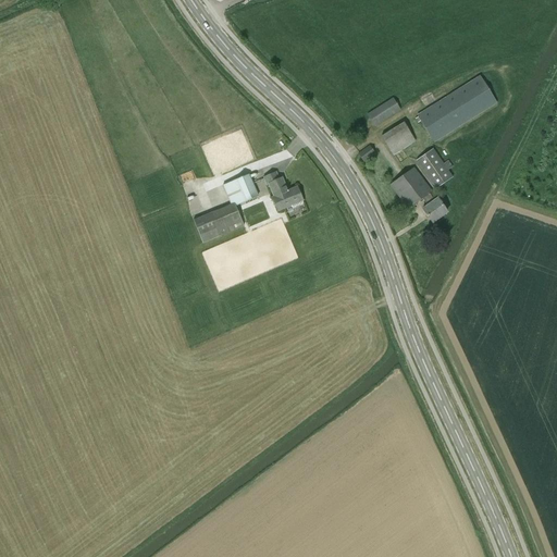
[(496,102),(480,77),(417,116),(418,118),(415,119),(418,123),(420,121),(433,143),(496,102)]
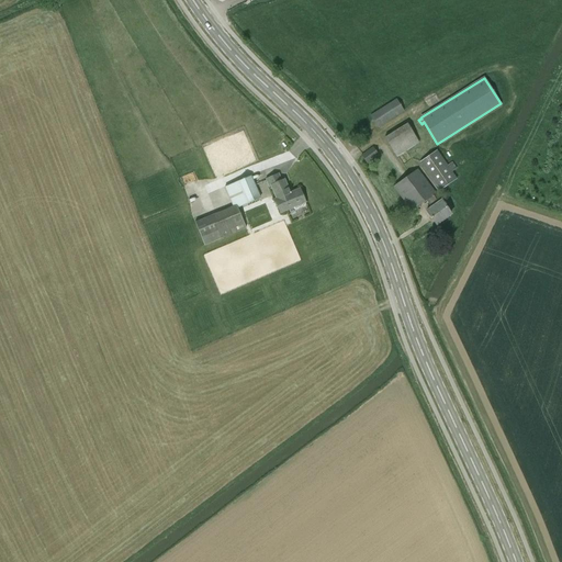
[(404,111),(396,100),(370,116),(378,127),(404,111)]
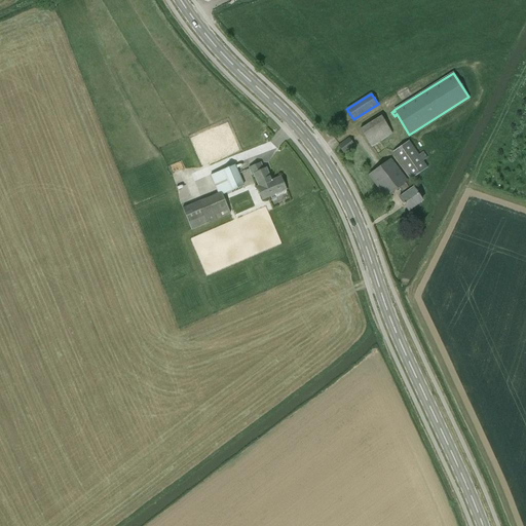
[(383,115),(361,127),(371,145),(393,133),(383,115)]
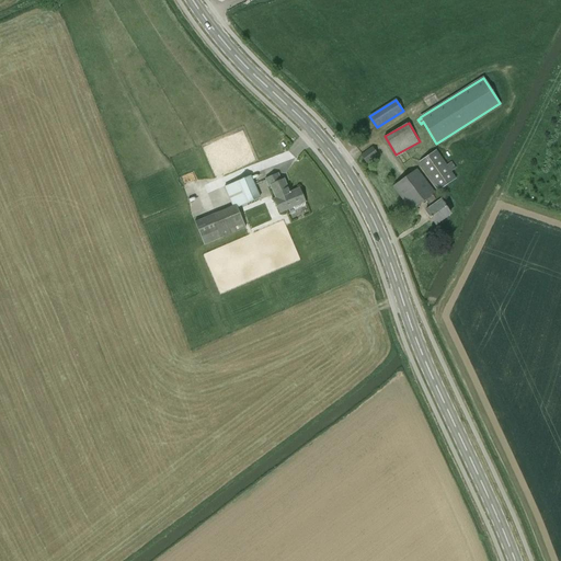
[(377,155),(371,147),(361,156),(366,163),(377,155)]
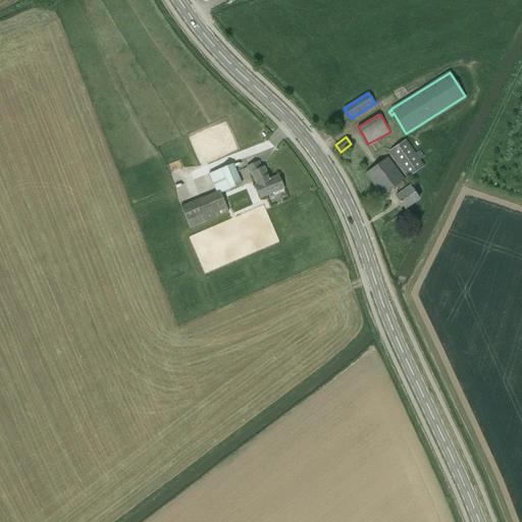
[(415,154),(405,140),(389,150),(409,177),(424,166),(419,160),(423,157),(419,151),(415,154)]
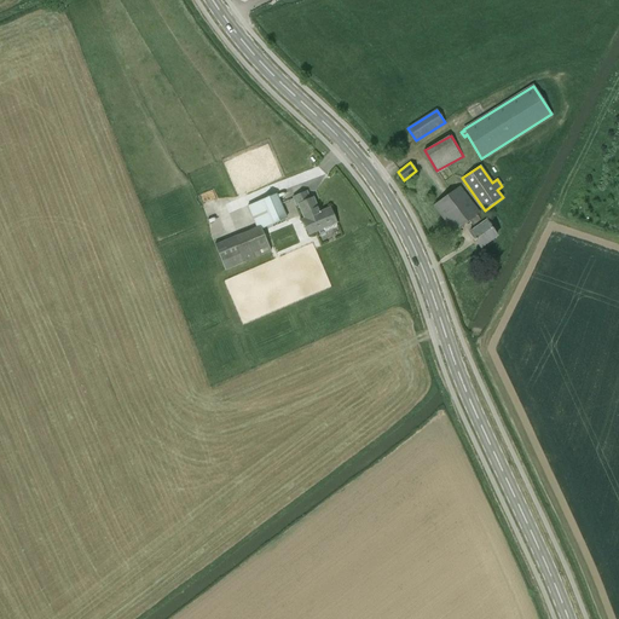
[(480,213),(460,186),(433,206),(453,232),(469,221),(474,229),(469,232),(480,248),(496,236),(486,221),(482,224),(476,215),(480,213)]
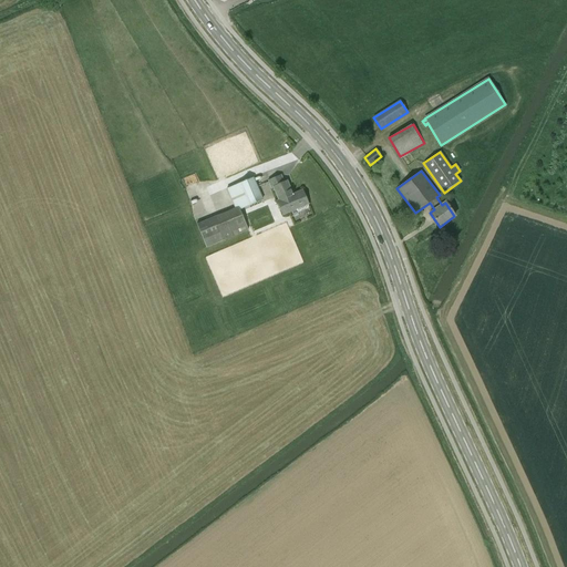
[(271,188),(272,188),(278,200),(276,202),(282,216),(297,209),(297,212),(309,207),(302,192),(294,196),(287,183),(282,184),(279,175),(268,181),(271,188)]
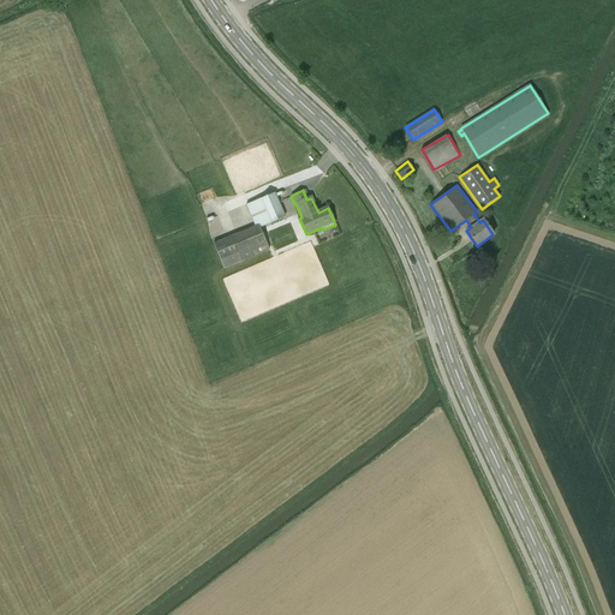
[(285,218),(274,192),(245,206),(256,230),(285,218)]
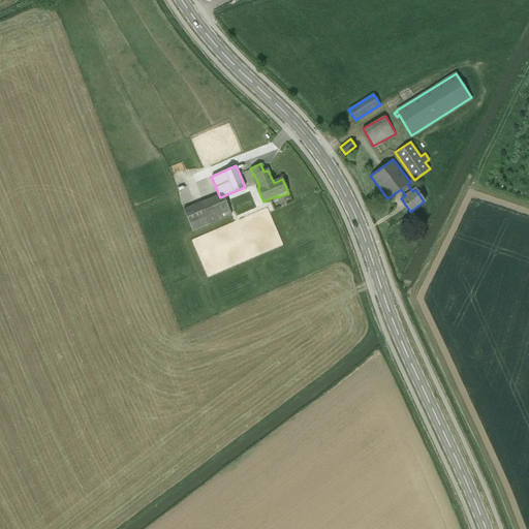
[(223,218),(231,215),(226,201),(218,205),(223,218)]
